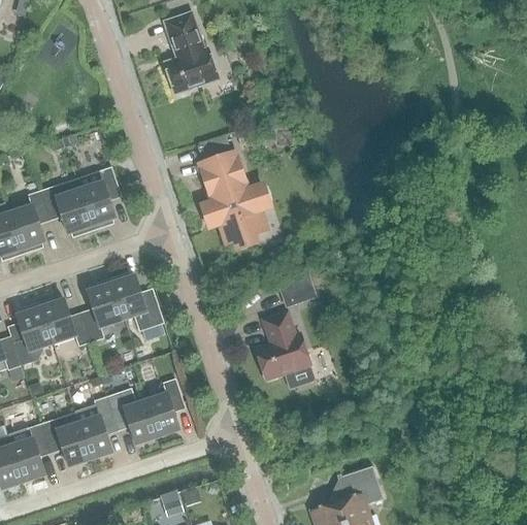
[(177,57),(165,61),(175,92),(219,77),(208,46),(205,47),(192,11),(165,21),(177,57)]
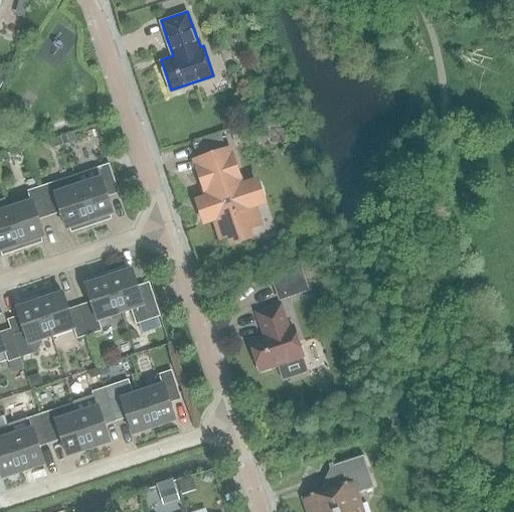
[(73,130),(60,134),(63,143),(76,139),(73,130)]
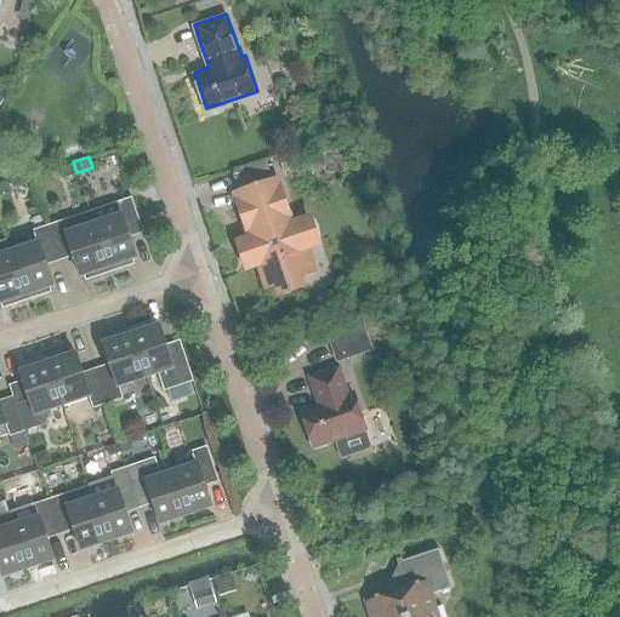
[(268,283),(307,269),(299,246),(318,240),(310,217),(291,223),(276,178),(237,192),(252,236),(244,239),(251,262),(260,260),(268,283)]
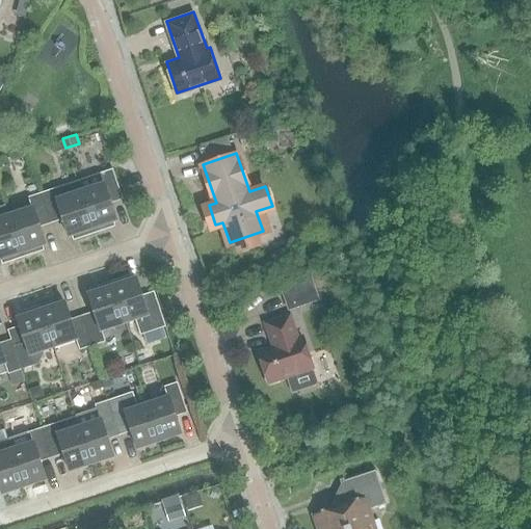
[(112,166),(77,179),(95,230),(111,223),(110,220),(116,218),(109,194),(121,190),(112,166)]
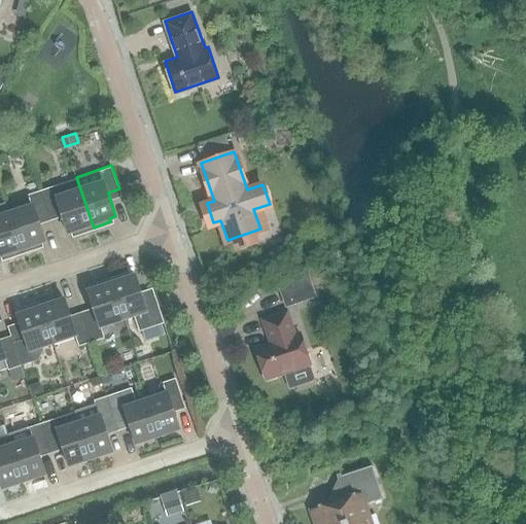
[(76,177),(41,188),(48,212),(61,208),(69,232),(75,230),(76,233),(94,228),(76,177)]
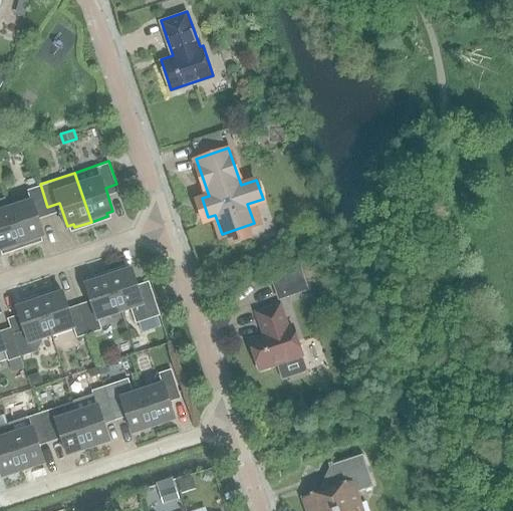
[(36,211),(47,207),(40,184),(28,189),(31,198),(9,206),(22,245),(38,239),(37,236),(44,234),(36,211)]
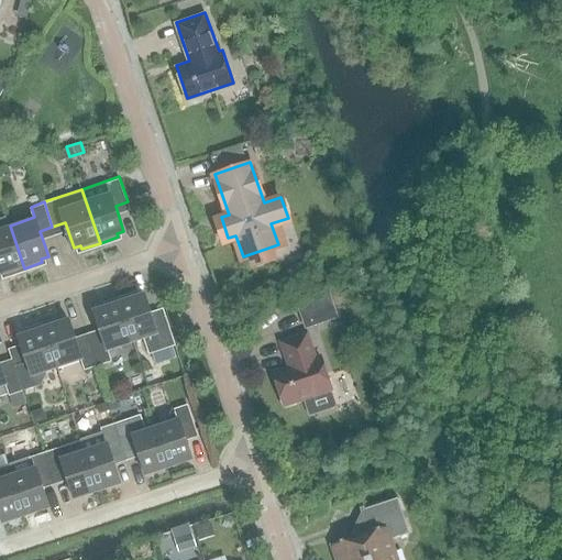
[(0,272),(4,271),(7,275),(24,268),(10,226),(0,228),(0,272)]
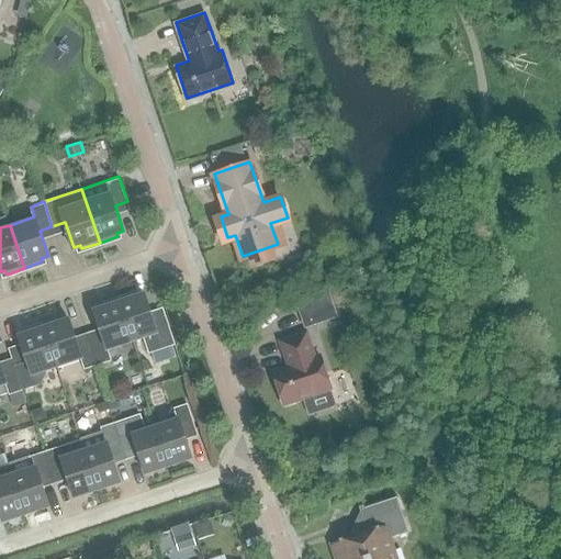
[(327,287),(293,298),(303,326),(309,324),(331,317),(337,315),(327,287)]
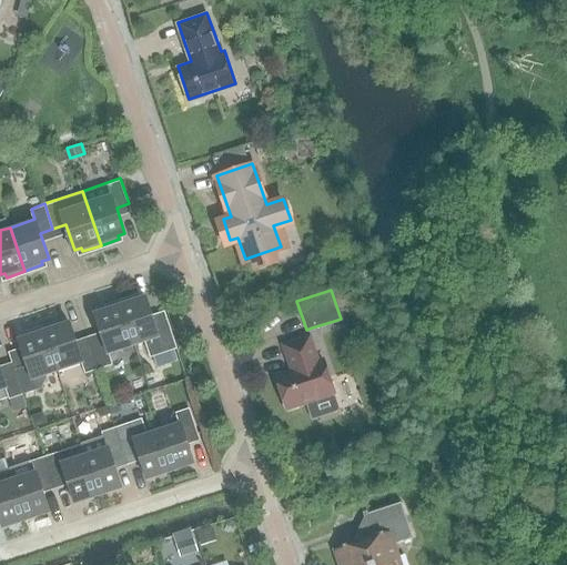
[(138,293),(119,299),(133,343),(145,339),(151,355),(176,346),(166,315),(154,320),(145,294),(139,296),(138,293)]
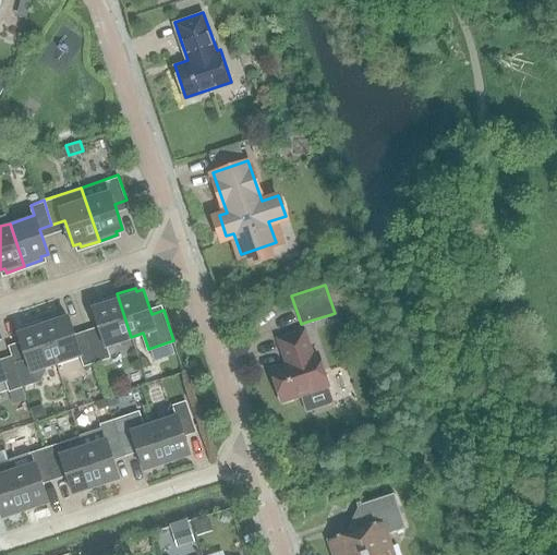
[(101,332),(89,335),(97,360),(110,356),(107,345),(131,337),(117,293),(98,300),(100,303),(93,305),(101,332)]
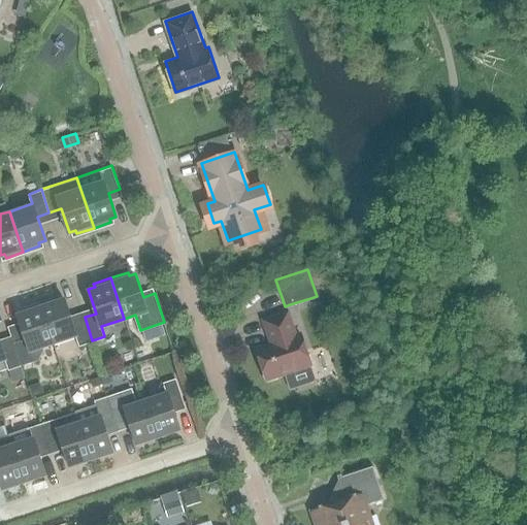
[(79,345),(92,340),(85,317),(72,321),(64,297),(58,299),(57,296),(39,302),(53,342),(76,334),(79,345)]
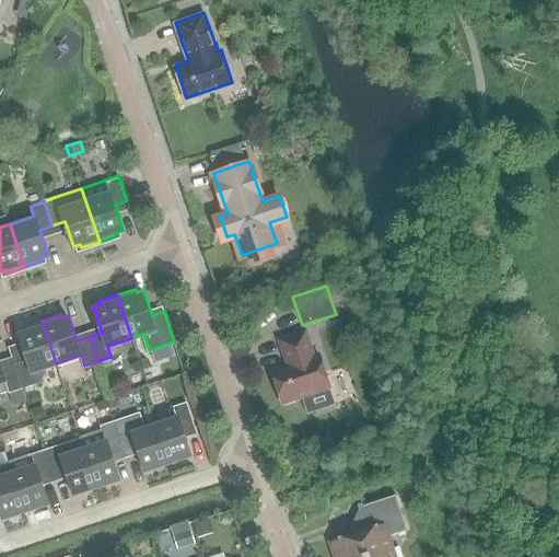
[(45,367),(56,363),(42,321),(24,326),(25,329),(18,333),(26,358),(14,362),(22,386),(41,381),(46,370),(45,367)]
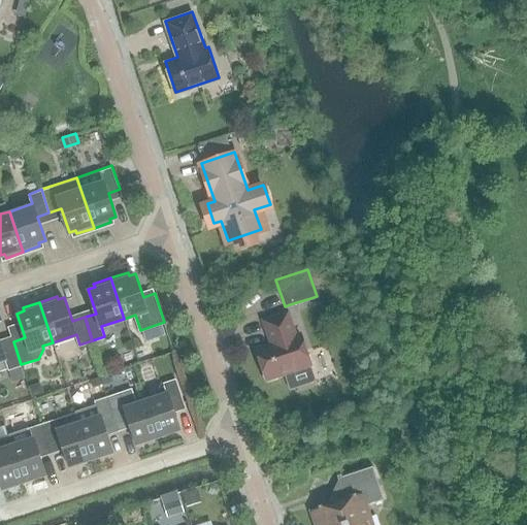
[(256,347),(266,379),(311,363),(300,332),(296,333),(288,310),(263,319),(271,341),(256,347)]
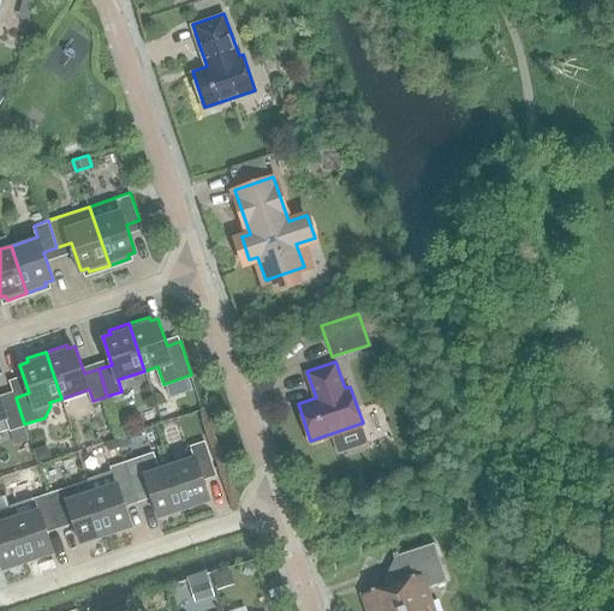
[(10,429),(24,424),(16,397),(1,401),(0,395),(0,419),(6,417),(10,429)]
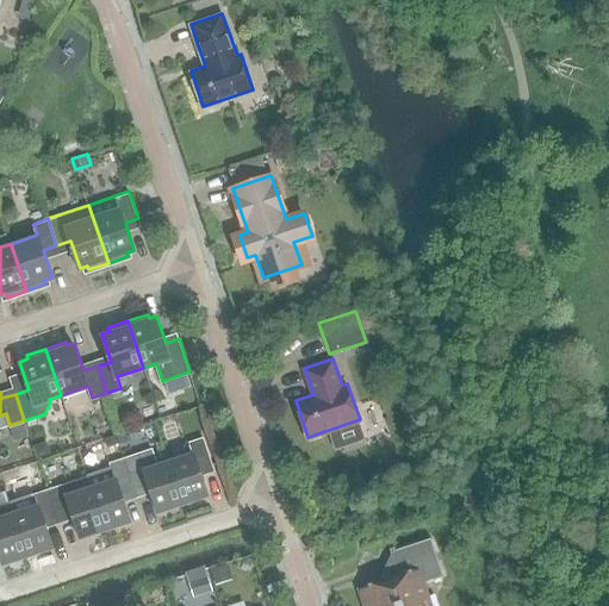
[(193,453),(168,461),(182,503),(207,494),(199,467),(212,463),(203,436),(188,441),(193,453)]
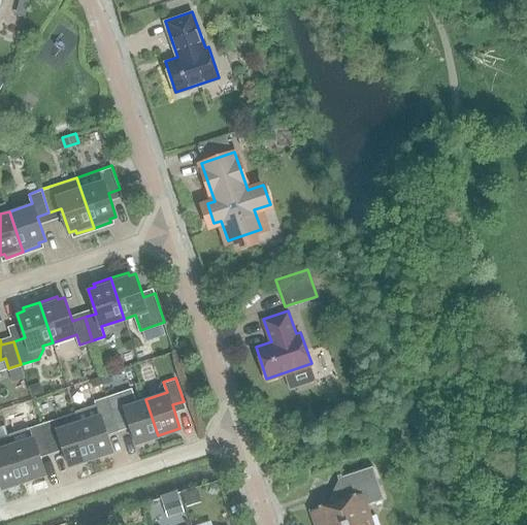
[(136,443),(158,435),(145,399),(137,401),(132,387),(107,395),(117,423),(128,419),(136,443)]
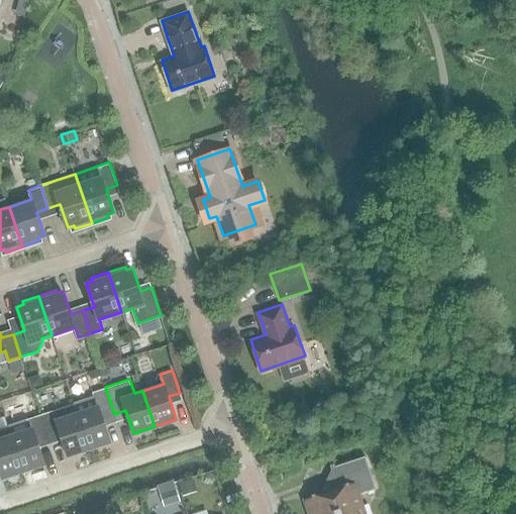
[(94,396),(74,402),(89,448),(110,441),(103,418),(114,414),(105,387),(93,391),(94,396)]
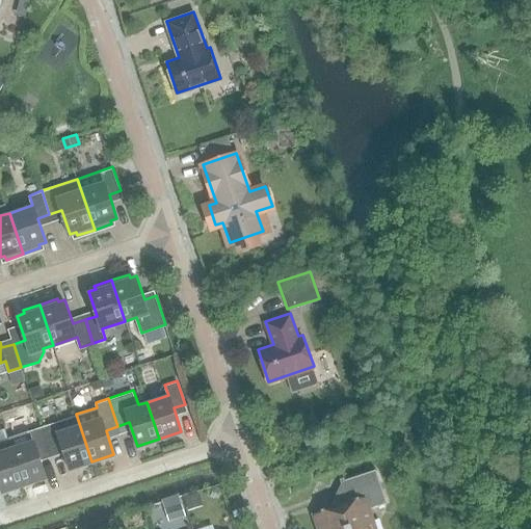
[(70,469),(91,461),(76,414),(43,425),(50,449),(62,445),(70,469)]
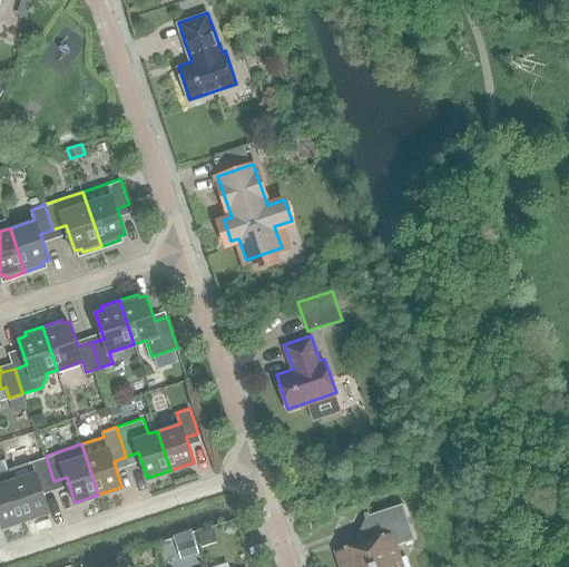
[(54,481),(46,456),(31,460),(36,471),(12,479),(26,519),(49,511),(41,485),(54,481)]
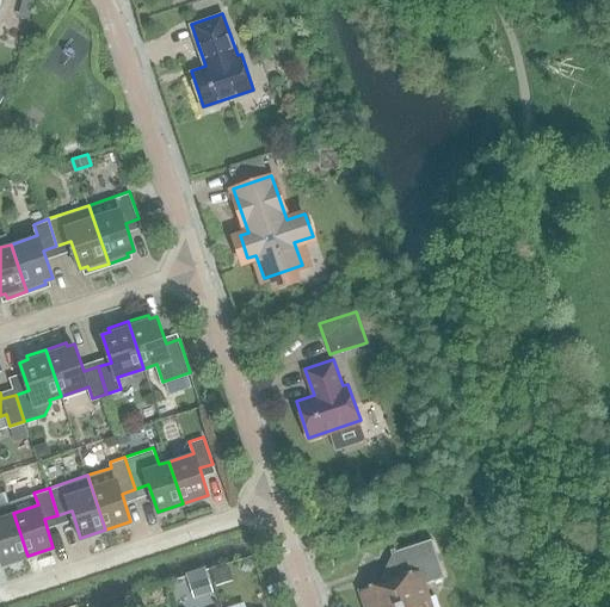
[(0,555),(2,564),(28,556),(13,513),(12,513),(8,502),(0,503),(0,555)]
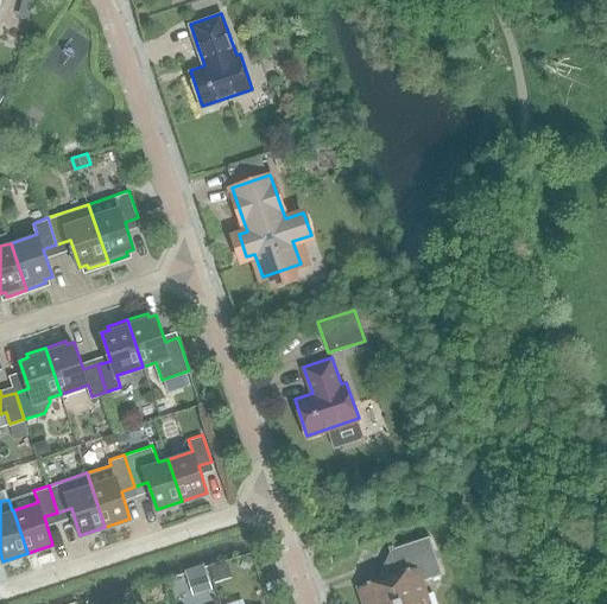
[(423,603),(419,593),(425,592),(422,579),(441,572),(429,535),(391,548),(399,572),(358,586),(362,603),(423,603)]
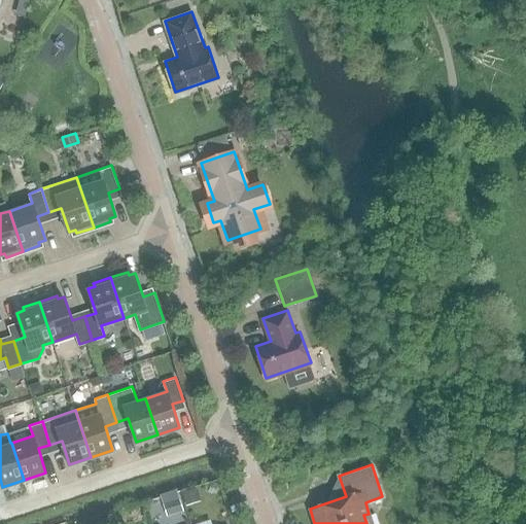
[(181,491),(186,505),(198,501),(194,488),(181,491)]
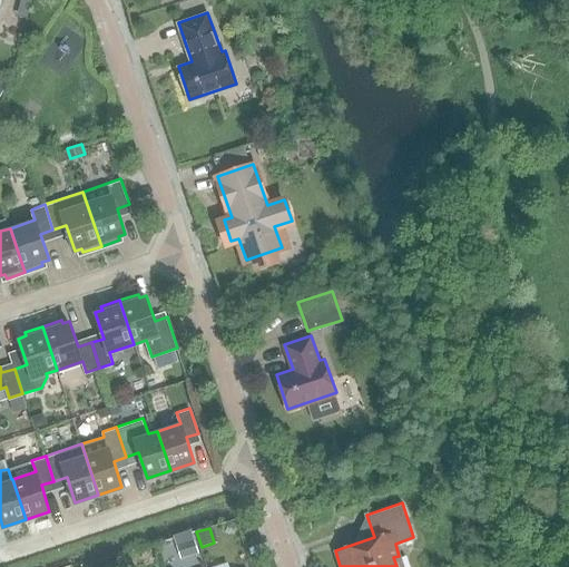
[(198,550),(193,536),(176,541),(182,556),(198,550)]
